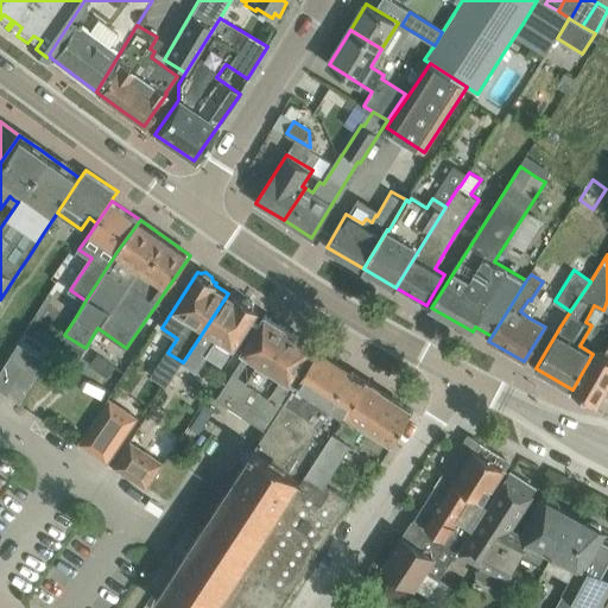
[(222,365),(225,361),(234,346),(258,310),(254,308),(253,303),(247,298),(242,299),(239,298),(238,301),(228,293),(183,362),(197,372),(208,355),(222,365)]
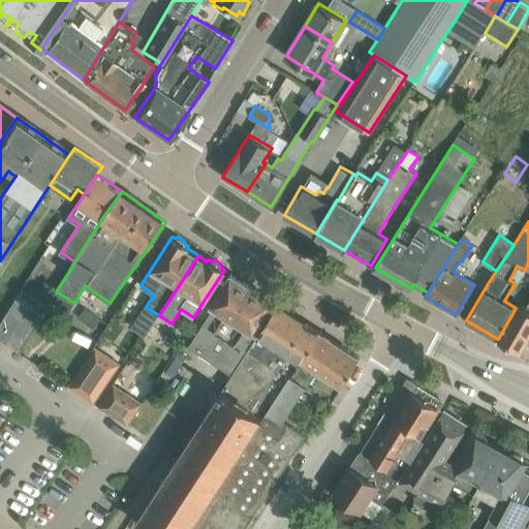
[(210,361),(256,289),(230,273),(227,278),(211,305),(213,307),(186,345),(210,361)]
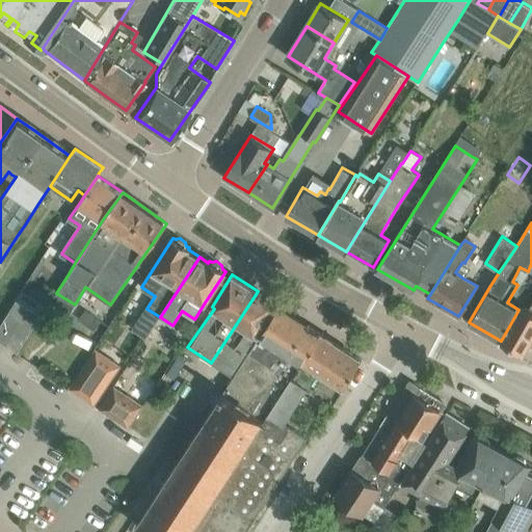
[(274,315),(282,308),(274,302),(258,291),(211,363),(233,376),(273,314),(274,315)]
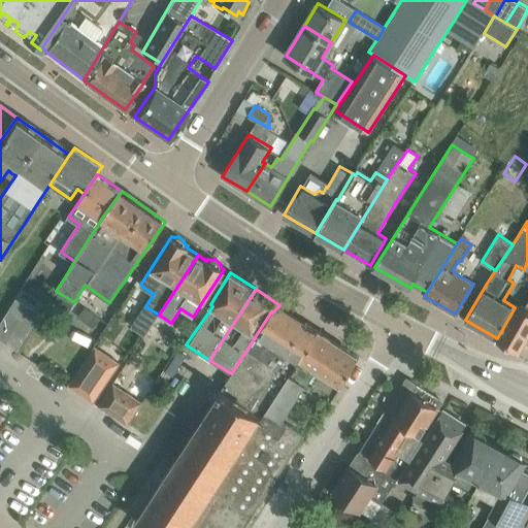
[(0,338),(19,351),(41,314),(18,299),(0,329),(0,338)]
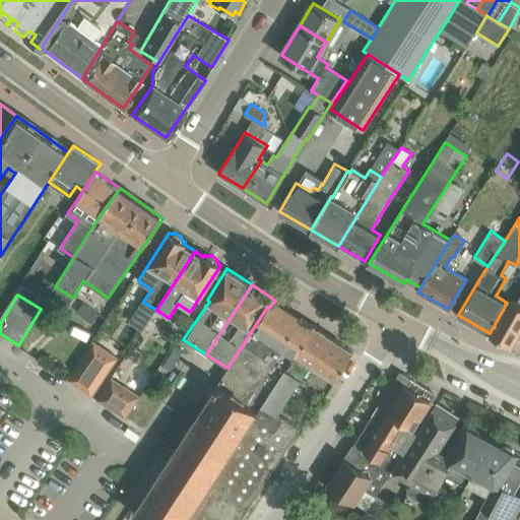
[(519,297),(516,303),(509,299),(507,303),(490,333),(511,345),(519,329),(519,297)]
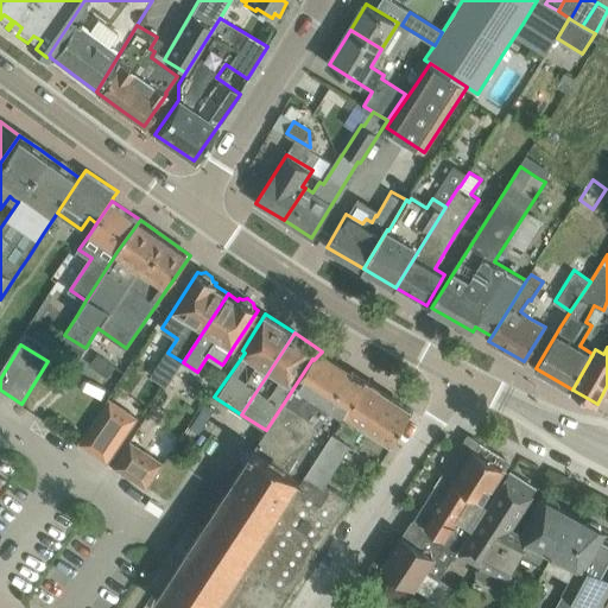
[(270,432),(264,439),(295,460),(353,371),(331,358),(322,352),(314,360),(312,359),(266,430),(270,432)]
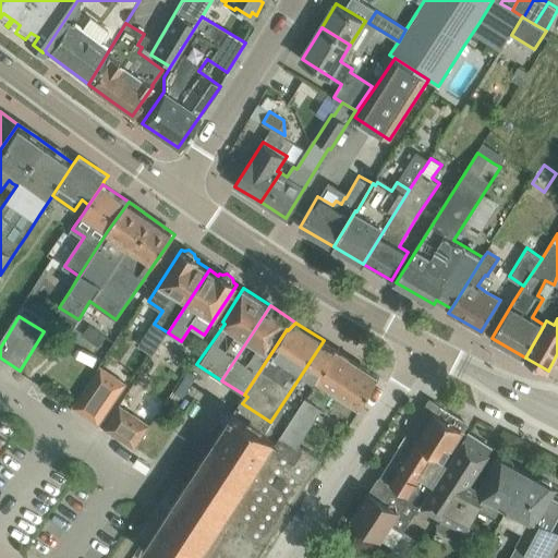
[(317,379),(337,349),(324,340),(270,422),(242,403),(144,549),(156,557),(198,557),(250,482),(280,434),(316,378),(317,379)]
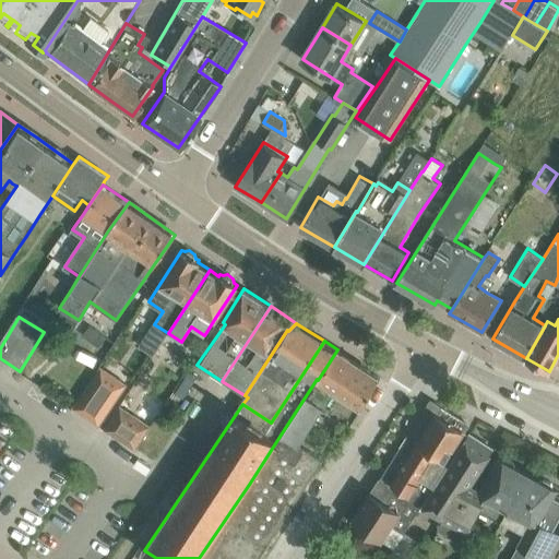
[(349,425),(379,379),(380,377),(337,349),(318,380),(317,379),(281,435),(297,445),(298,444),(322,407),(349,425)]
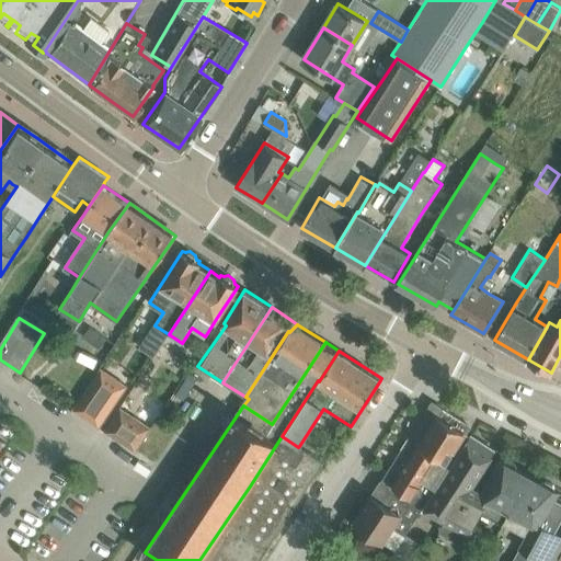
[(101,427),(128,386),(102,368),(75,410),(101,427)]
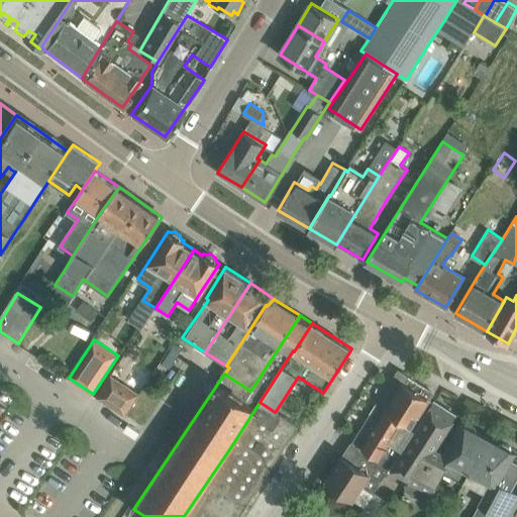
[(433,392),(399,371),(353,441),(356,443),(357,443),(362,446),(384,460),(387,454),(396,460),(402,451),(412,433),(409,431),(433,392)]
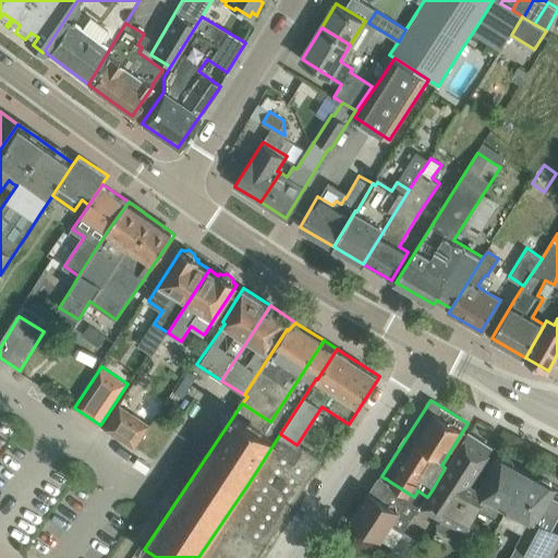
[(134,449),(150,425),(120,404),(104,428),(134,449)]
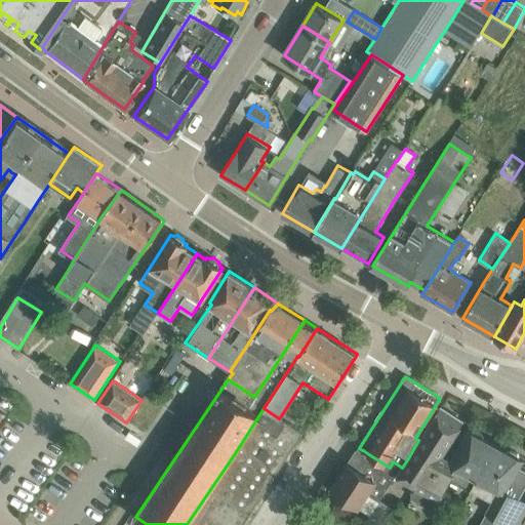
[(437,453),(440,455),(462,421),(440,407),(418,440),(408,458),(402,468),(398,475),(416,485),(419,487),(422,483),(420,482),(437,453)]
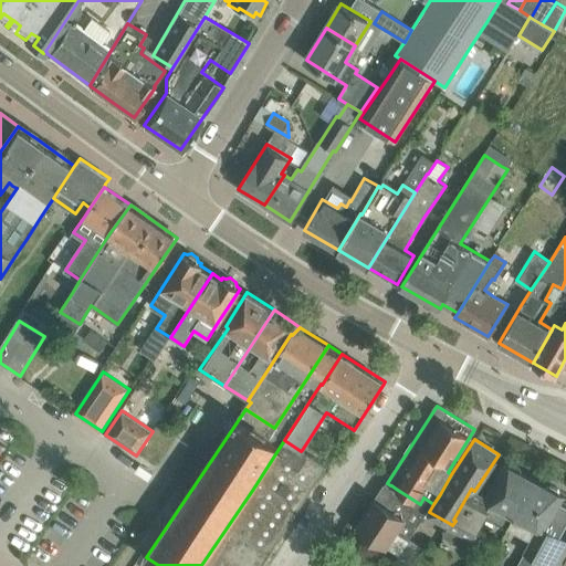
[(261,565),(326,465),(302,450),(301,451),(284,440),(253,489),(201,565),(261,565)]
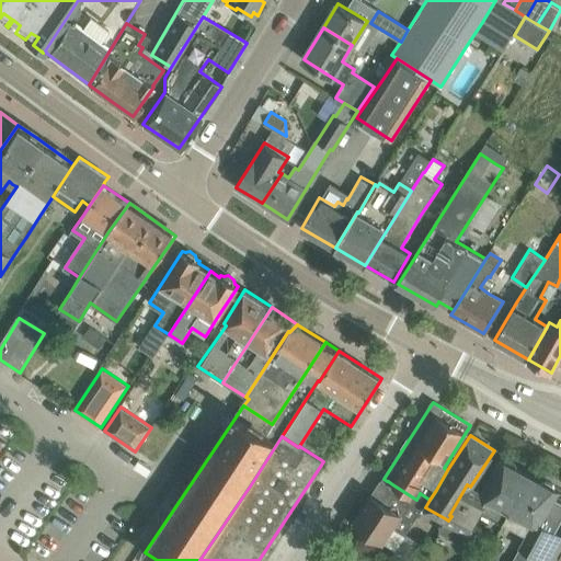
[(504,460),(501,459),(482,493),(470,487),(467,484),(449,515),(451,516),(448,521),(445,518),(438,530),(462,544),(481,510),(504,523),(529,474),(517,468),(516,464),(508,459),(504,460)]
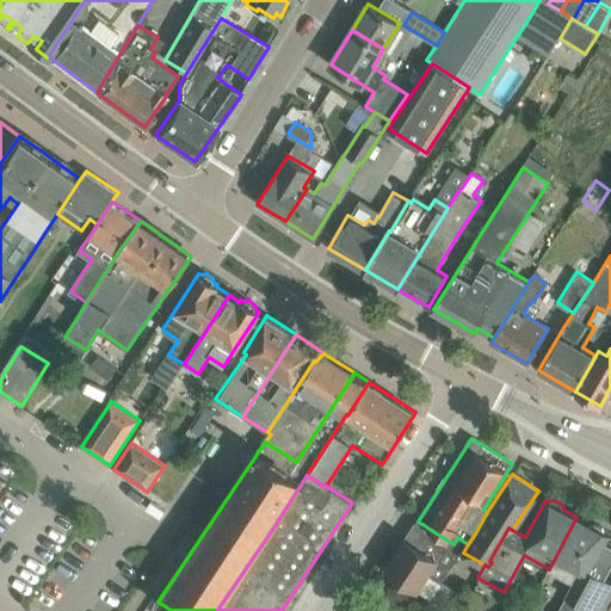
[(576,517),(549,569),(573,581),(566,596),(582,604),(578,610),(603,610),(610,599),(610,582),(598,576),(600,572),(606,574),(610,565),(610,547),(603,543),(609,535),(605,532),(603,528),(594,523),(590,524),(576,517)]
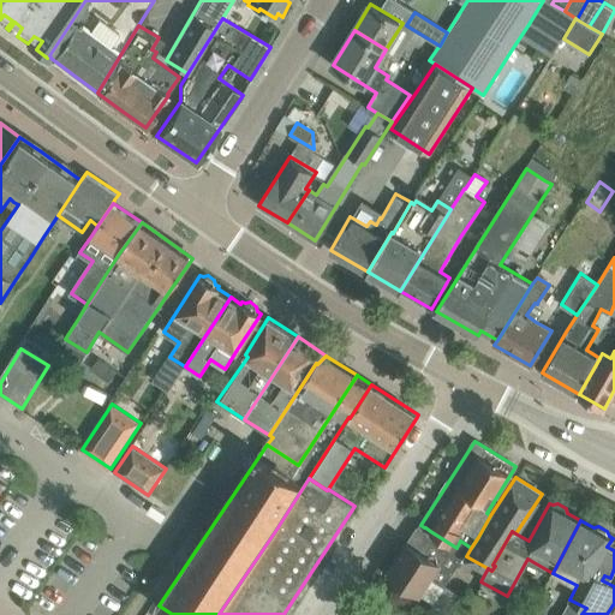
[(466,556),(471,548),(460,541),(457,548),(430,531),(418,549),(407,542),(394,562),(393,562),(386,573),(398,581),(399,580),(419,593),(430,578),(443,586),(464,555),(466,556)]
